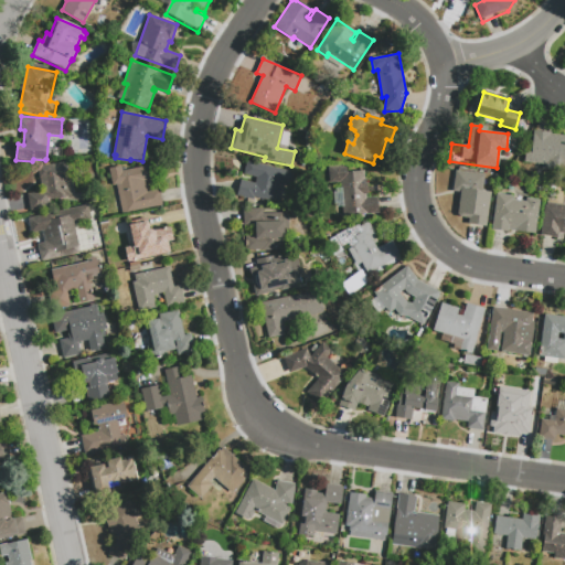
[(305,147),(296,145),(289,142),(294,128),(296,128),(309,132),(305,147)]
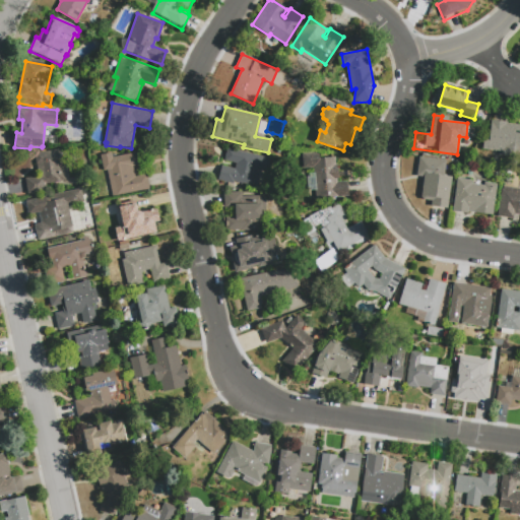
[(519,158),(501,157),(502,153),(482,151),(484,135),(490,136),(492,123),(507,125),(507,126),(519,127),(519,134),(519,140),(519,158)]
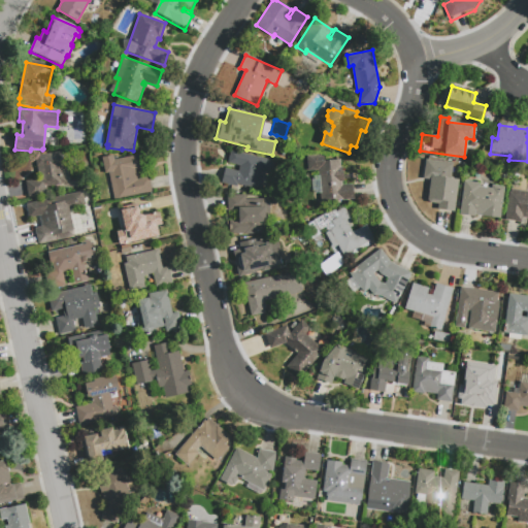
[(222,184),(225,168),(238,171),(240,166),(228,163),(231,151),(274,161),(271,173),(265,172),(261,189),(256,188),(256,190),(236,186),(236,187),(222,184)]
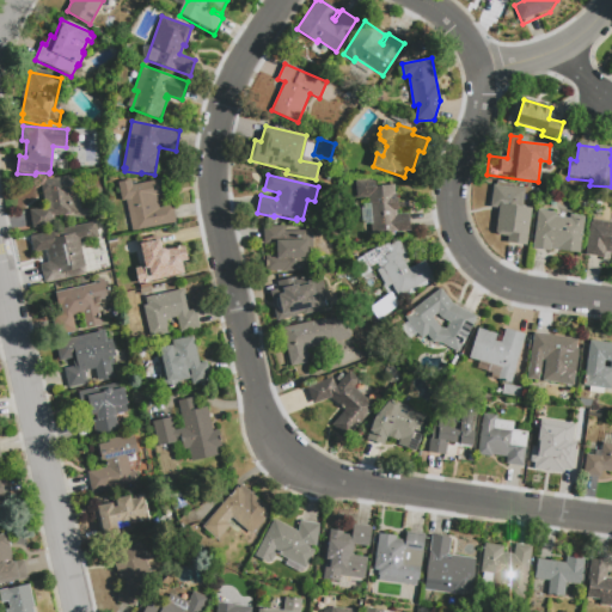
[(32,230),(30,212),(46,209),(43,194),(42,194),(41,182),(78,176),(80,196),(74,196),(77,213),(53,216),(54,226),(32,230)]
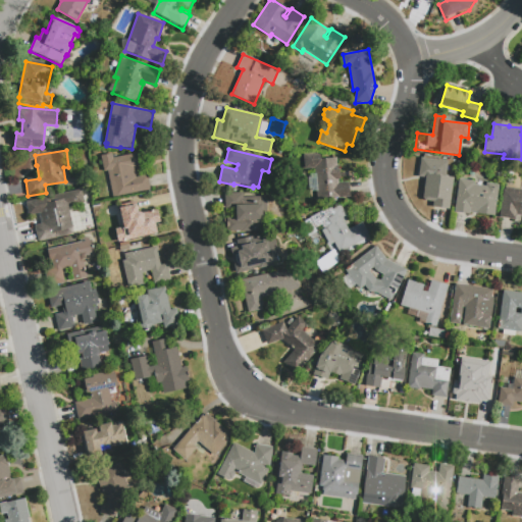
[(348,181),(350,196),(317,199),(314,167),(304,168),(303,153),(320,152),(320,159),(336,157),(338,183),(348,181)]
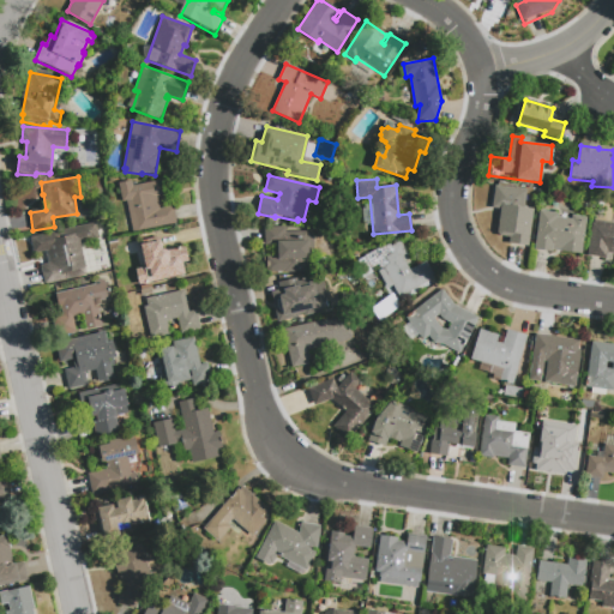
[(175,206),(179,223),(133,233),(130,212),(131,212),(128,202),(125,203),(121,182),(132,180),(133,186),(164,180),(167,194),(158,197),(161,209),(175,206)]
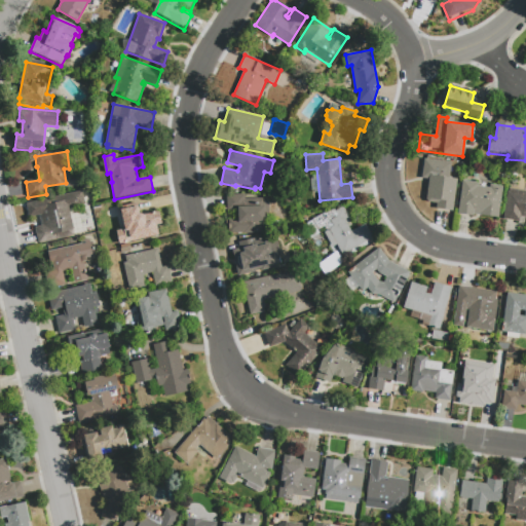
[(452,211),(438,209),(438,203),(425,201),(428,179),(422,178),(424,159),(451,162),(449,178),(456,179),(452,211)]
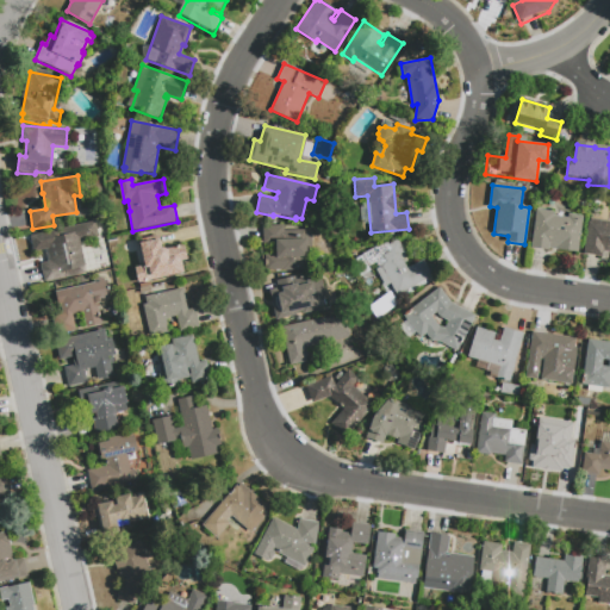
[(548,249),(530,247),(536,209),(553,211),(553,216),(567,218),(568,213),(582,216),(577,251),(548,248),(548,249)]
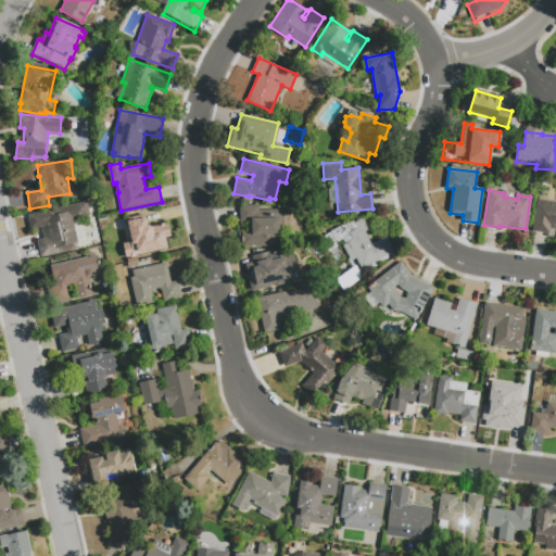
[(550,234),(532,231),(536,202),(539,202),(539,200),(555,202),(555,229),(551,229),(550,234)]
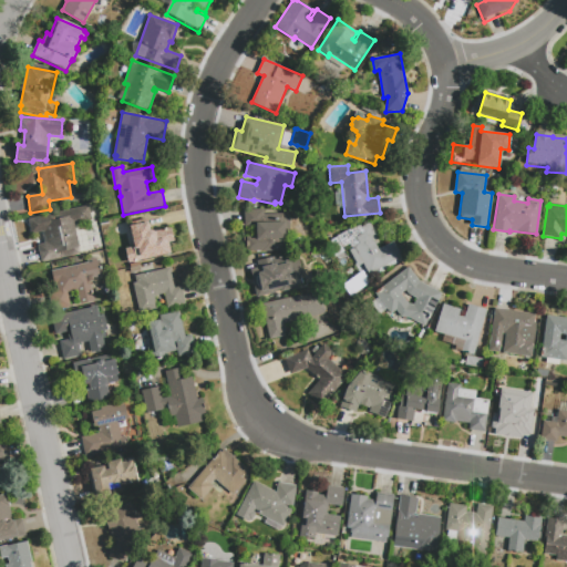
[(88,206),(91,220),(72,224),(79,254),(40,263),(37,245),(45,244),(43,232),(31,234),(28,219),(88,206)]
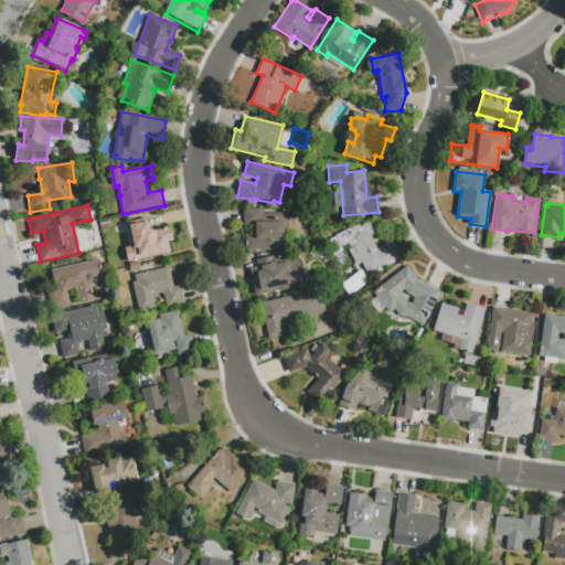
[(246,251),(245,240),(255,240),(255,226),(244,226),(244,210),(262,209),(262,214),(288,213),(289,235),(284,235),(285,251),(246,251)]
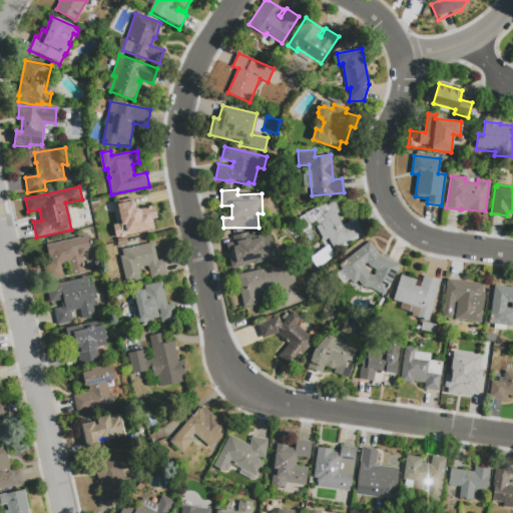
[(152,219),(154,229),(115,237),(112,225),(120,223),(116,203),(119,202),(119,200),(133,197),(135,208),(139,207),(140,209),(155,206),(157,218),(152,219)]
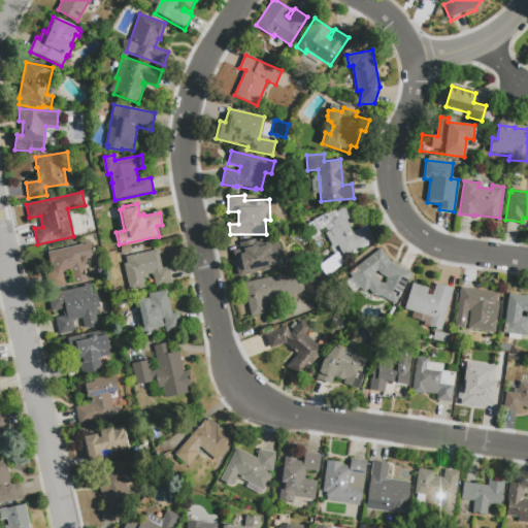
[(367,226),(374,239),(343,256),(338,248),(334,250),(326,234),(330,231),(329,230),(327,231),(325,228),(320,231),(314,220),(342,204),(354,224),(349,226),(353,232),(366,225),(367,226)]
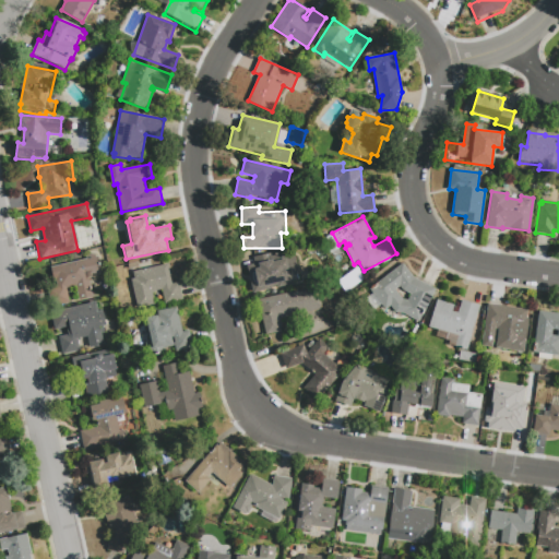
[(309,252),(325,251),(325,265),(309,266),(309,252)]
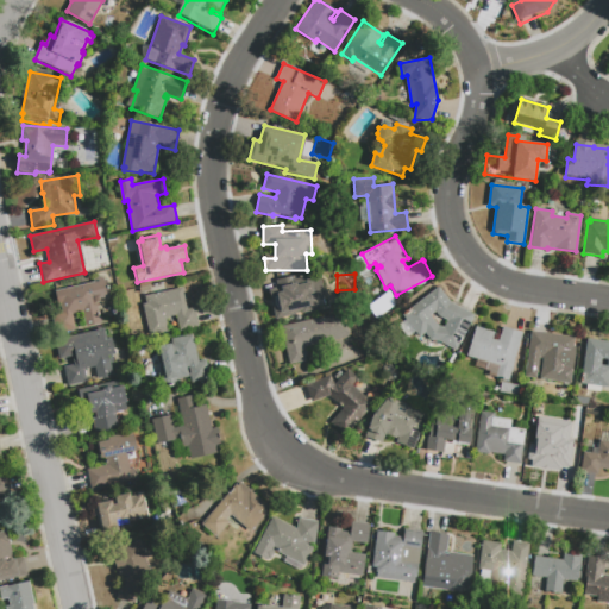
[(277,288),(276,281),(294,277),(294,280),(307,277),(307,280),(320,276),(326,300),(318,302),(320,311),(287,319),(286,316),(276,319),(269,290),(277,288)]
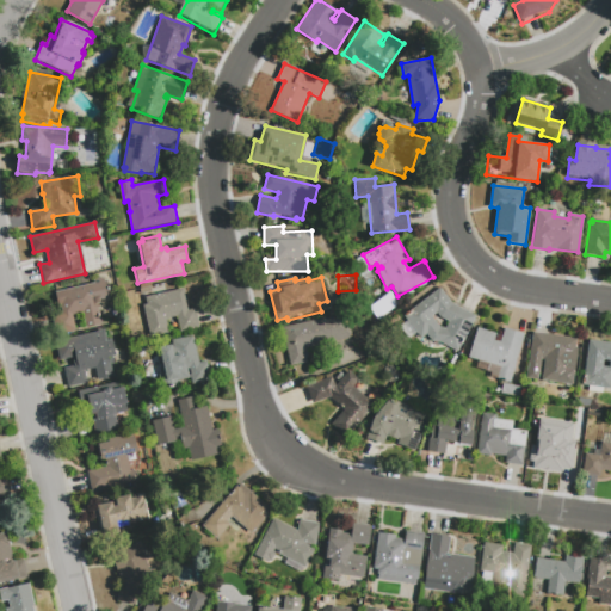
[(102,325),(87,327),(84,313),(73,315),(76,331),(59,334),(54,313),(62,312),(57,291),(94,284),(93,281),(104,278),(105,281),(107,281),(111,297),(100,300),(102,304),(98,306),(102,325)]
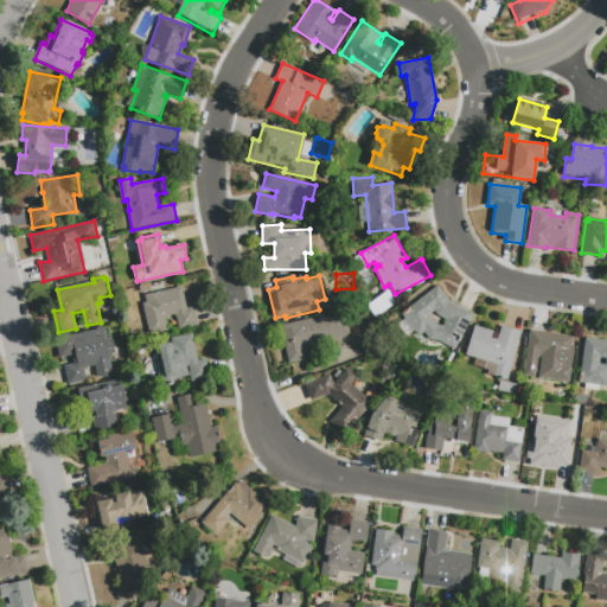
[(473,313),(455,349),(438,339),(429,338),(425,331),(419,334),(402,313),(438,286),(449,301),(473,313)]
